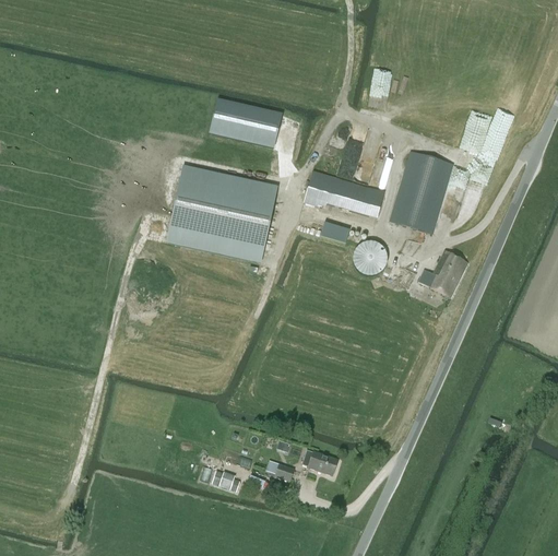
[(210,132),(274,148),(282,114),(217,98),(210,132)]
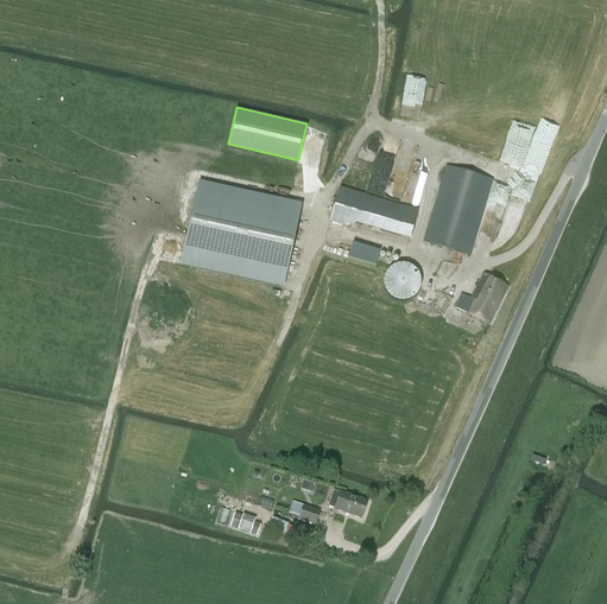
[(470,253),(493,177),(448,163),(425,240),(470,253)]
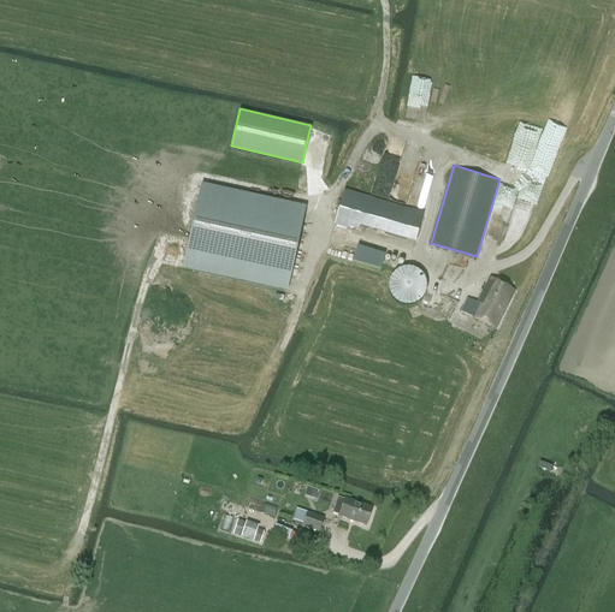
[(287,290),(305,207),(201,184),(183,267),(287,290)]
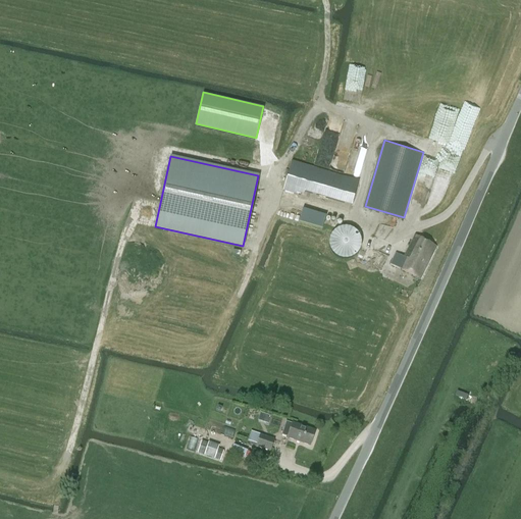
[(305,192),(306,189),(313,165),(294,159),(285,189),(298,192),(299,191),(305,192)]
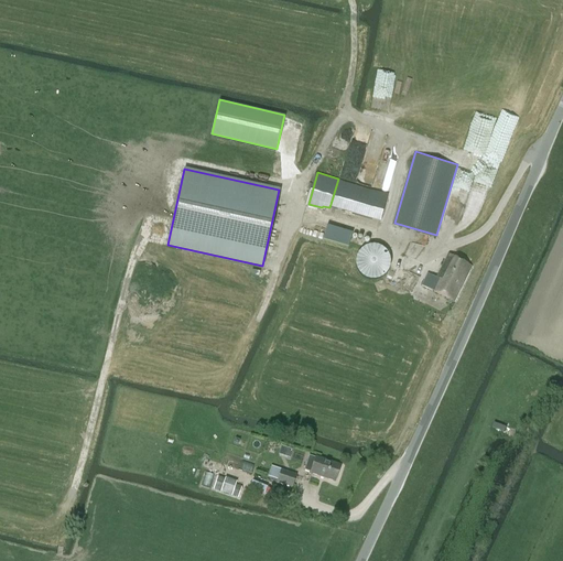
[(389,193),(338,179),(331,204),(381,218),(389,193)]
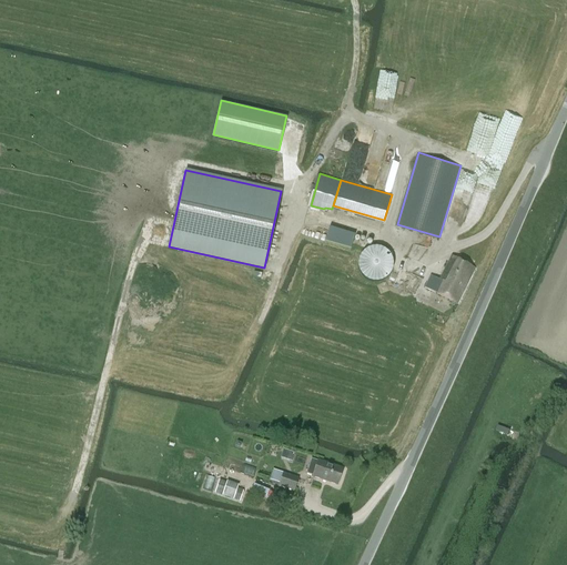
[(330,225),(327,240),(354,244),(356,230),(330,225)]
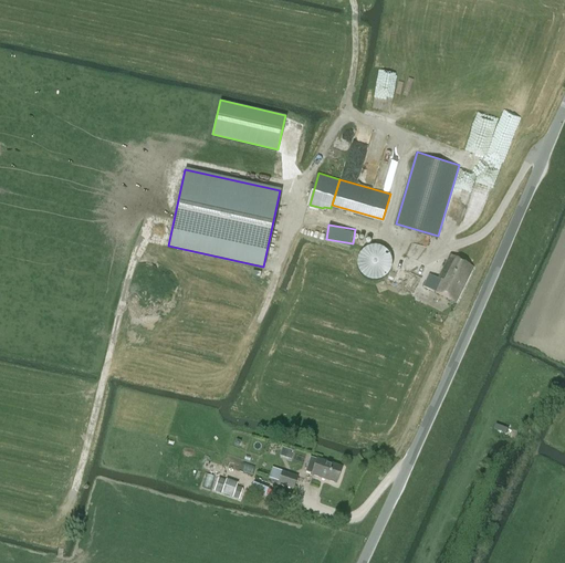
[(358,264),(361,269),(364,273),(368,277),(373,278),(378,278),(384,277),(388,273),(390,269),(393,263),(393,258),(390,253),(387,249),(383,246),(377,244),(373,244),(367,246),(363,249),(361,253),(358,259),(358,264)]
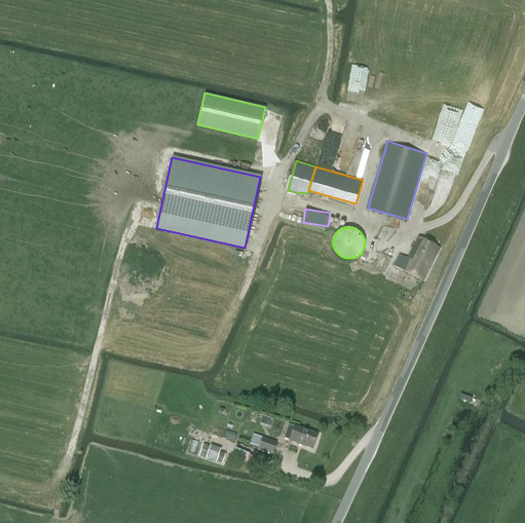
[(424,278),(441,246),(419,235),(408,256),(403,268),(424,278)]
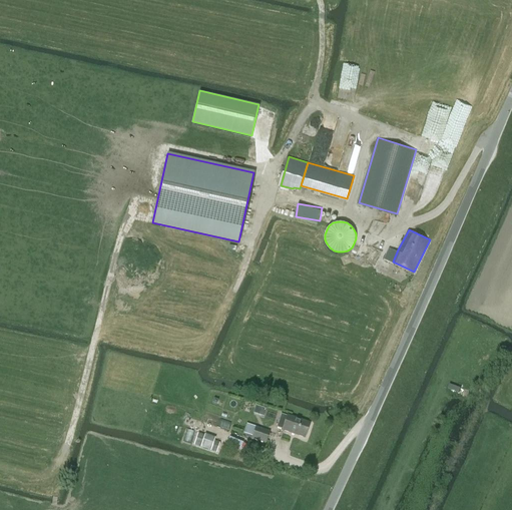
[(462,386),(450,382),(449,387),(460,391),(462,386)]
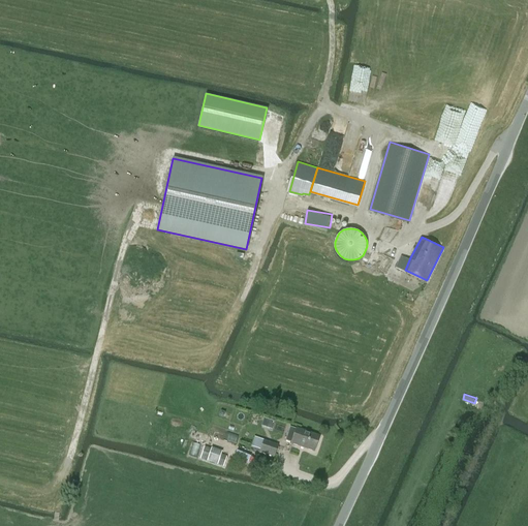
[(262,423),(274,427),(277,419),(266,414),(262,423)]
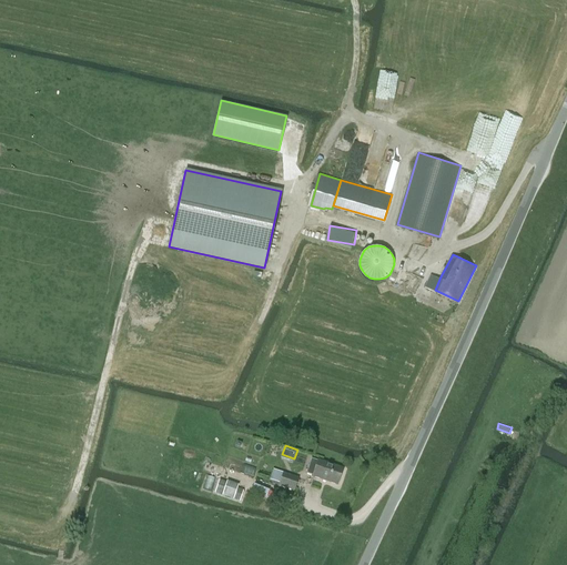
[(338,482),(344,466),(320,458),(312,456),(307,471),(309,470),(315,472),(314,474),(338,482)]
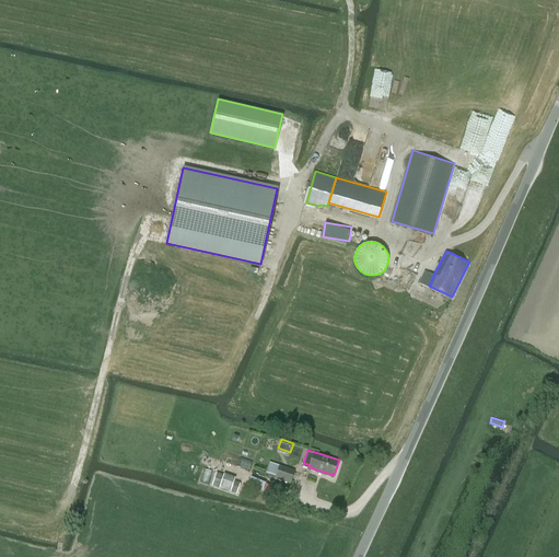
[(291,482),(294,468),(280,464),(276,477),(291,482)]
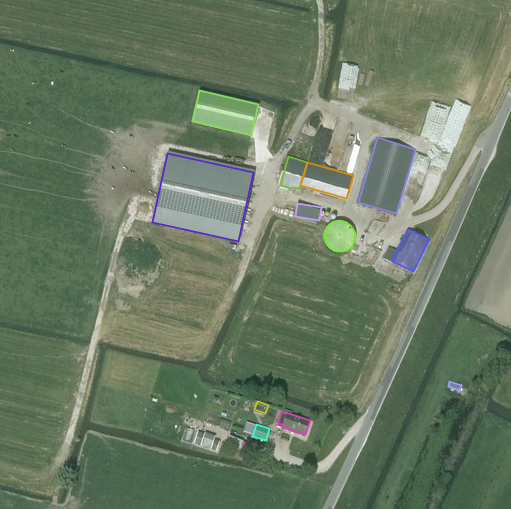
[(192,440),(195,428),(188,426),(185,437),(192,440)]
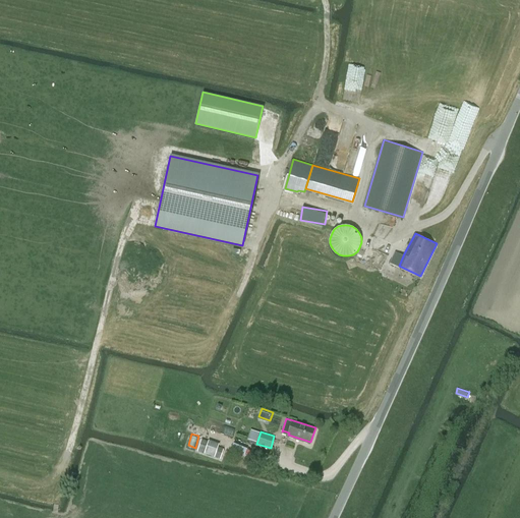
[(220,444),(203,438),(198,450),(221,457),(225,448),(219,446),(220,444)]
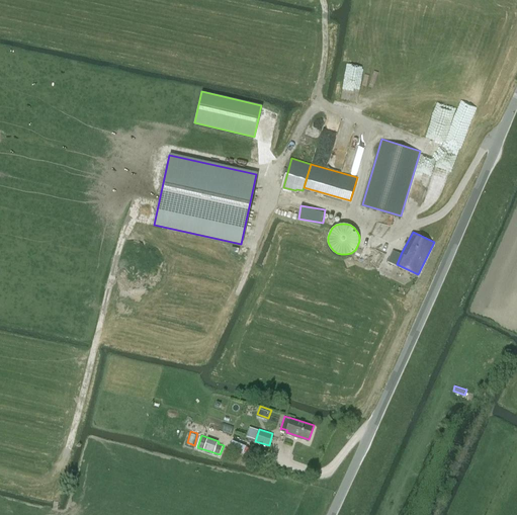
[(228,440),(226,444),(238,448),(239,444),(228,440)]
